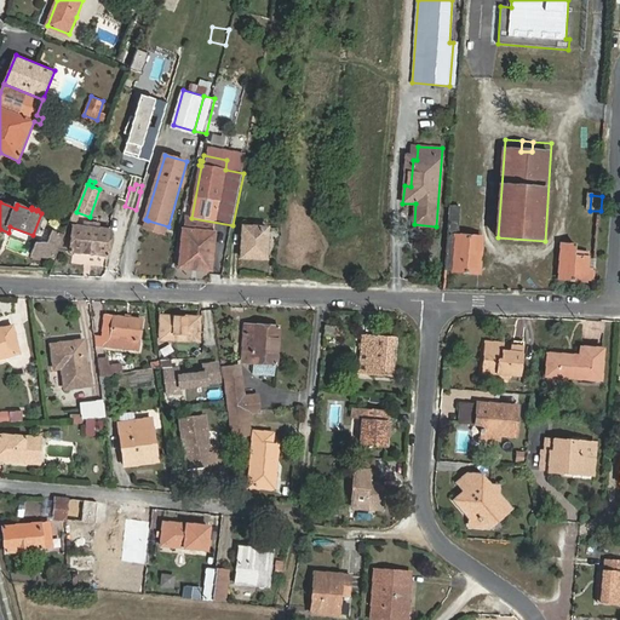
[(461,207),(451,206),(449,220),(460,222),(461,207)]
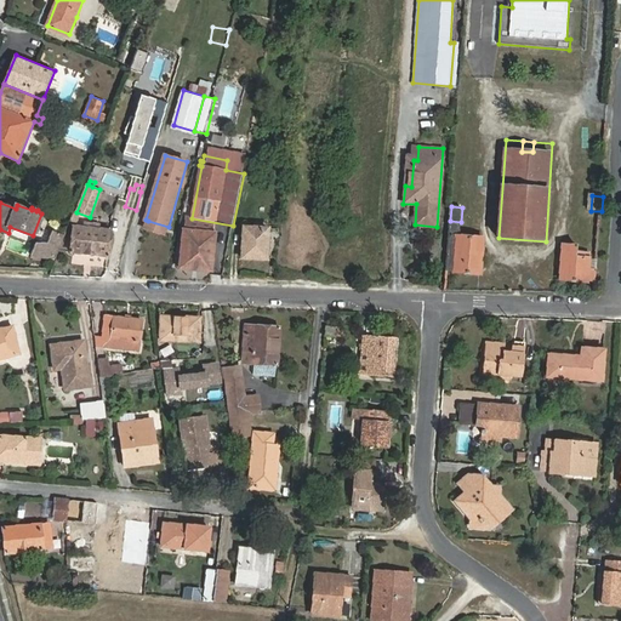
[(45,221),(41,214),(33,235),(41,232),(45,221)]
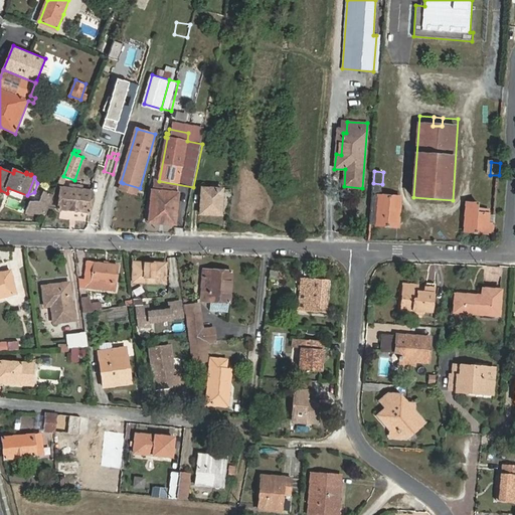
[(138,194),(140,188),(123,183),(121,189),(138,194)]
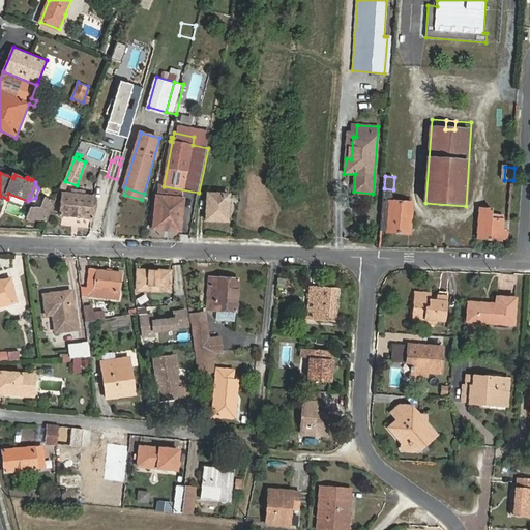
[(393,189),(384,188),(381,232),(411,234),(413,203),(392,201),(393,189)]
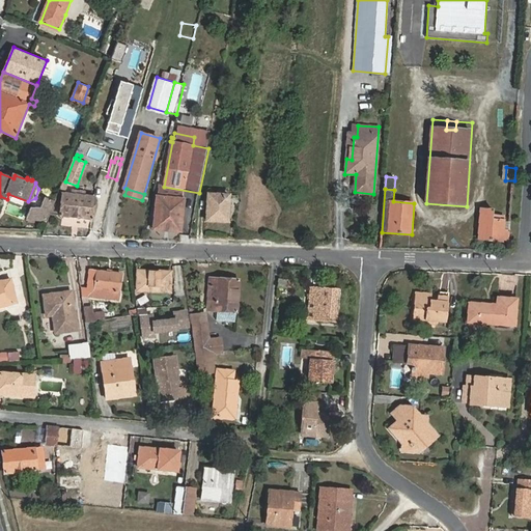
[(93,219),(94,196),(62,194),(59,215),(93,219)]
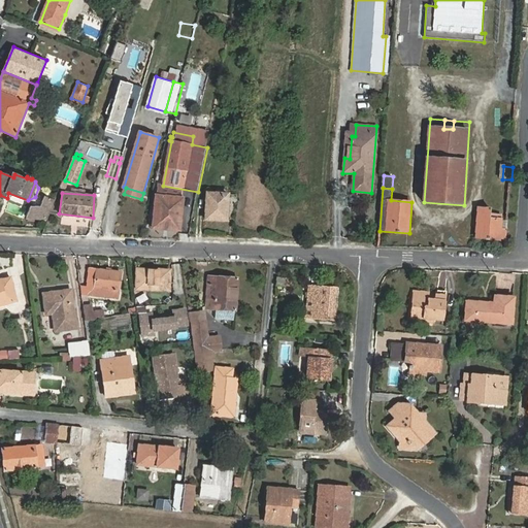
[(219,216),(228,217),(229,193),(208,193),(207,220),(219,220),(219,216)]
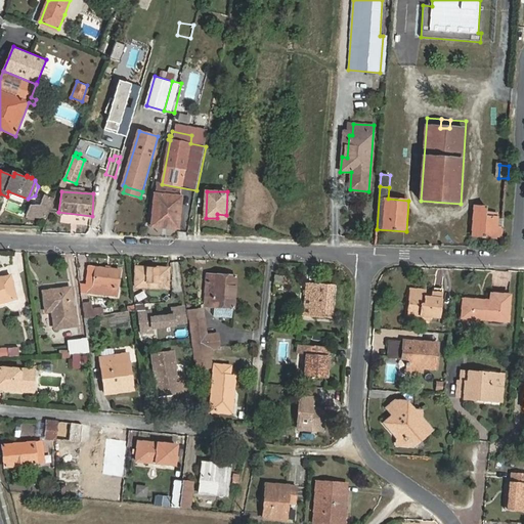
[(180,229),(182,197),(156,194),(154,227),(180,229)]
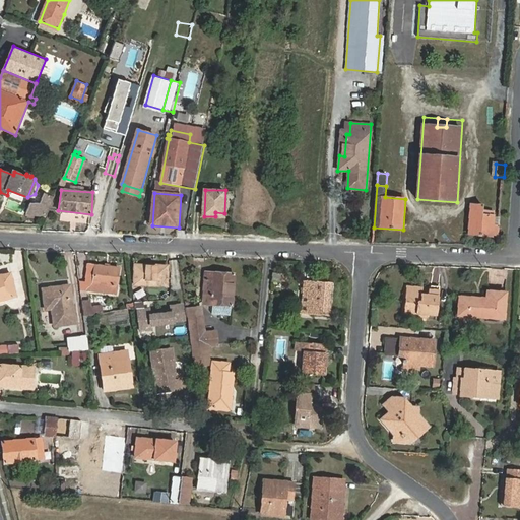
[(25,219),(47,221),(53,205),(43,202),(40,210),(29,209),(25,219)]
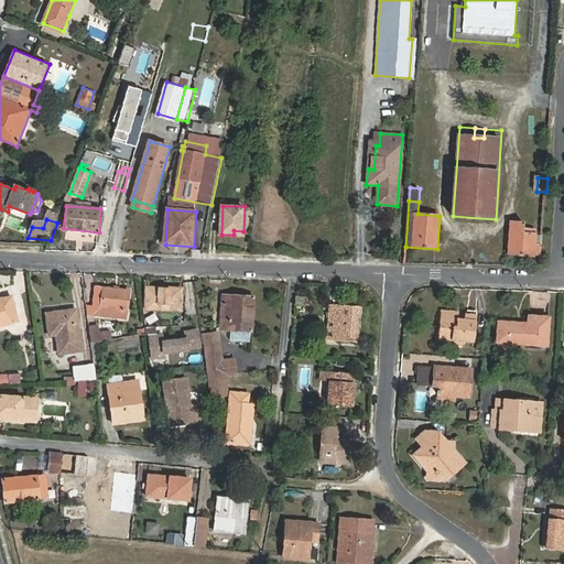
[(535,255),(542,255),(543,245),(537,245),(537,230),(525,229),(525,224),(512,223),(511,255),(535,256),(535,255)]
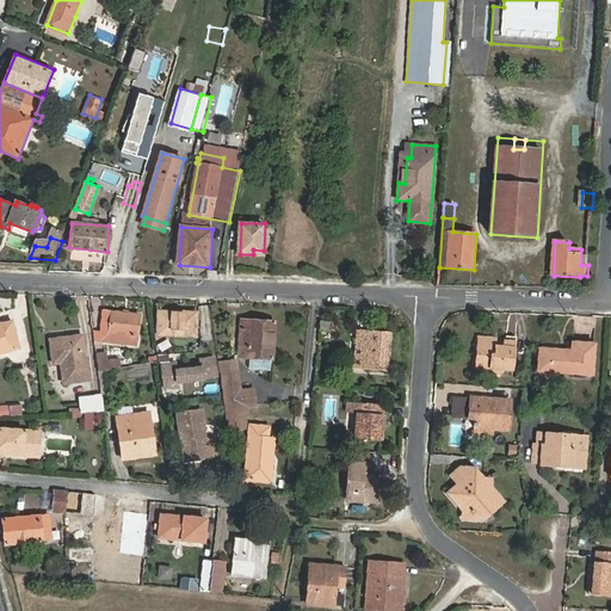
[(136,335),(137,314),(111,312),(111,314),(102,313),(100,331),(109,332),(107,333),(136,335)]
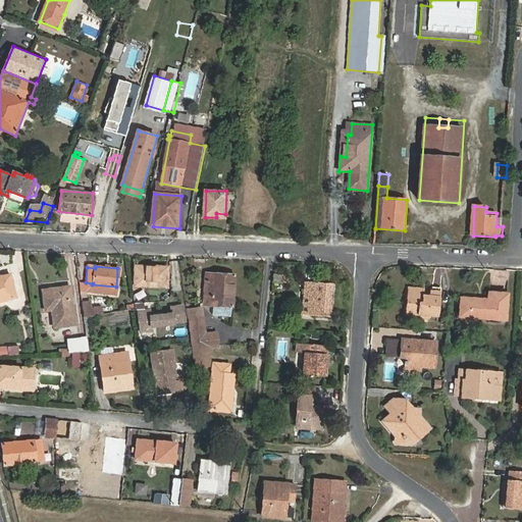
[(168,286),(169,267),(138,266),(137,285),(168,286)]
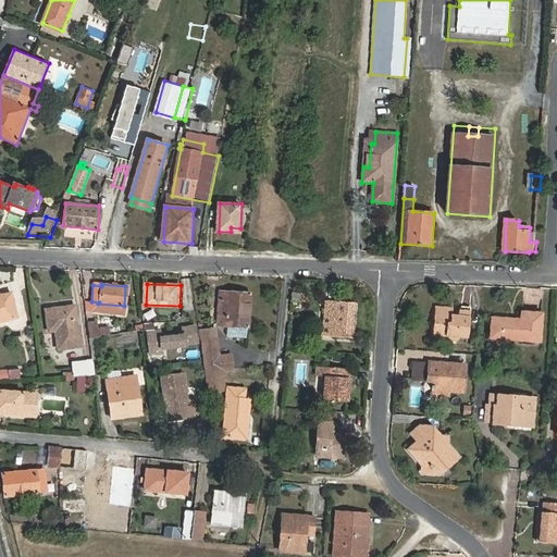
[(226,324),(249,326),(251,293),(227,292),(227,293),(225,292),(224,296),(227,296),(226,317),(223,317),(223,323),(226,323),(226,324)]
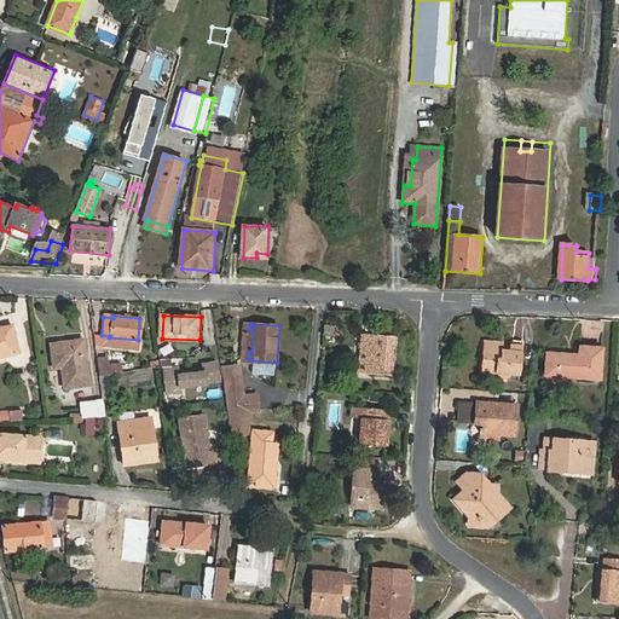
[(327,324),(325,335),(337,336),(337,325),(327,324)]
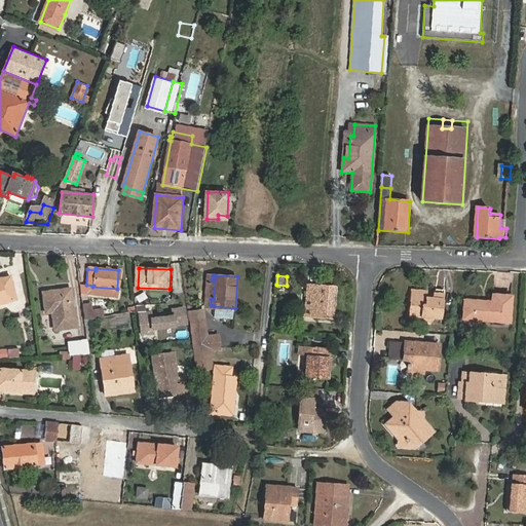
[(11,276),(0,278),(0,304),(16,300),(11,276)]
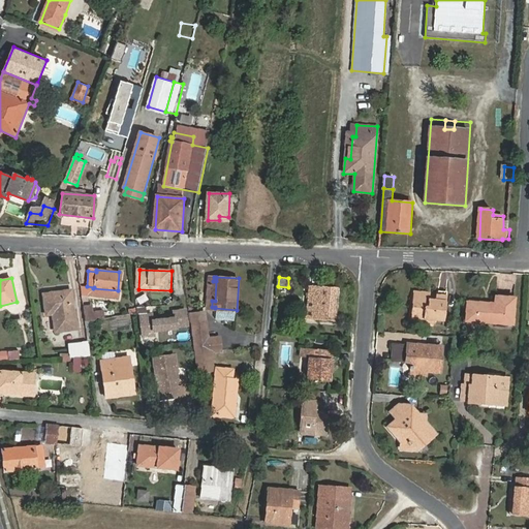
[(318,303),(316,320),(336,322),(340,289),(311,286),(309,302),(318,303)]
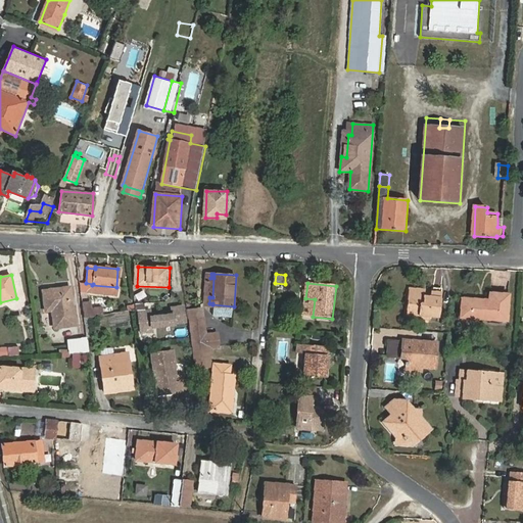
[(51,304),(51,310),(53,328),(73,326),(67,287),(43,290),(45,305),(51,304)]
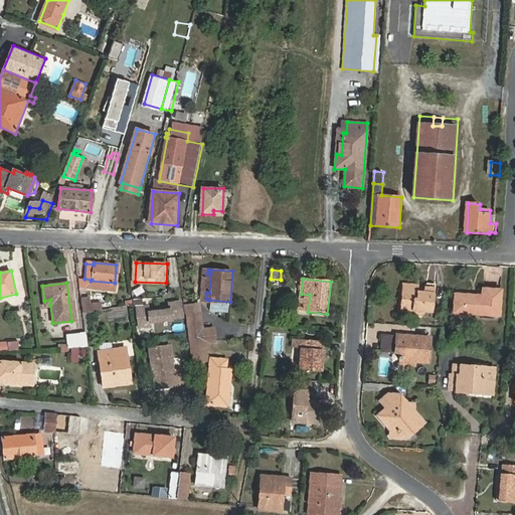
[(455,310),(499,314),(500,288),(484,287),(484,295),(456,293),(455,310)]
